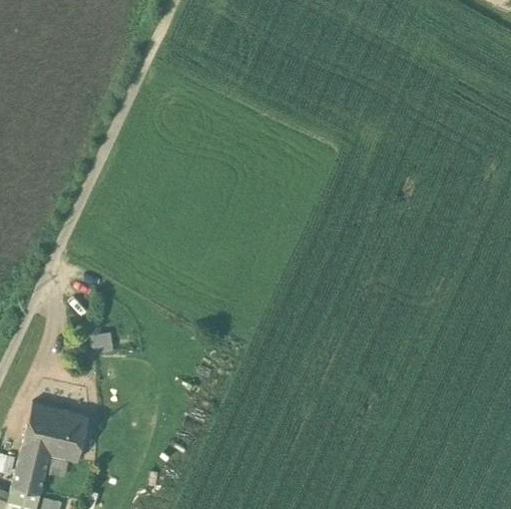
[(90,337),(91,355),(114,353),(113,335),(90,337)]
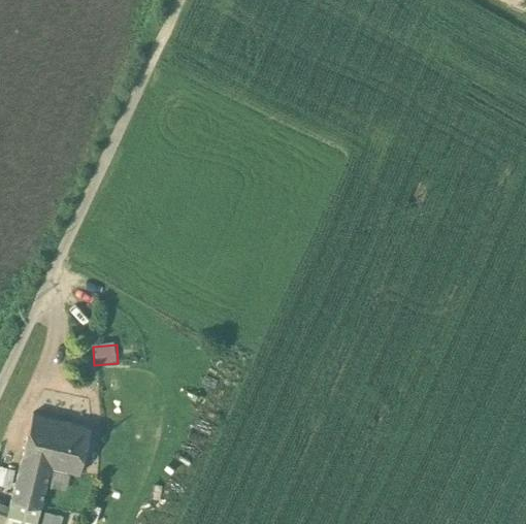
[(60,425),(31,420),(13,505),(42,511),(50,471),(60,425)]
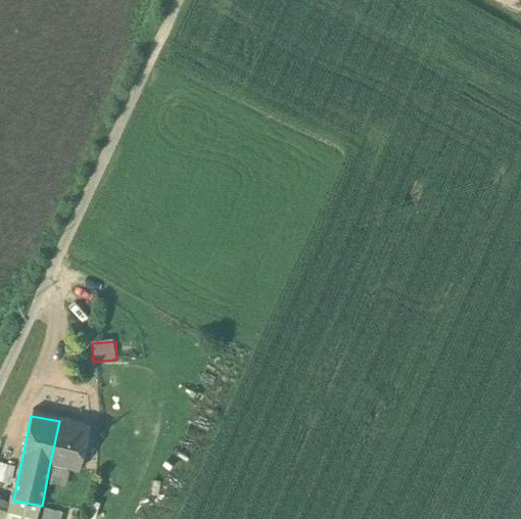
[(90,427),(59,421),(49,467),(81,473),(90,427)]
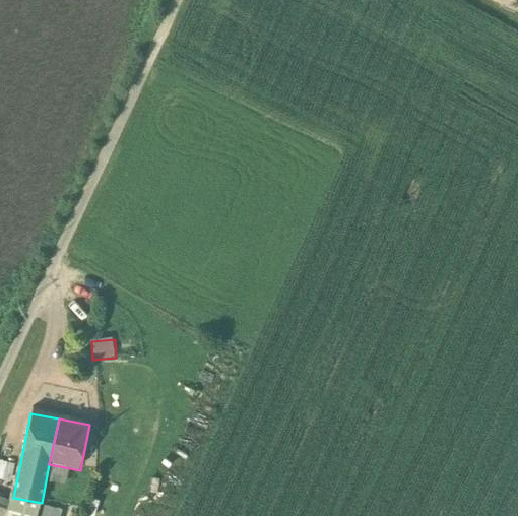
[(0,477),(9,480),(13,462),(0,458),(0,477)]
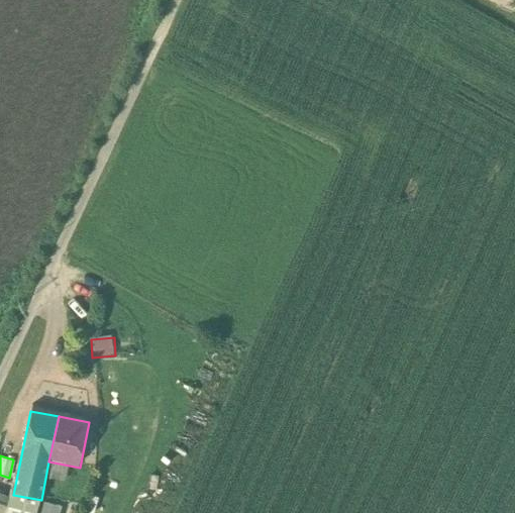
[(62,512),(64,506),(45,502),(42,512),(62,512)]
